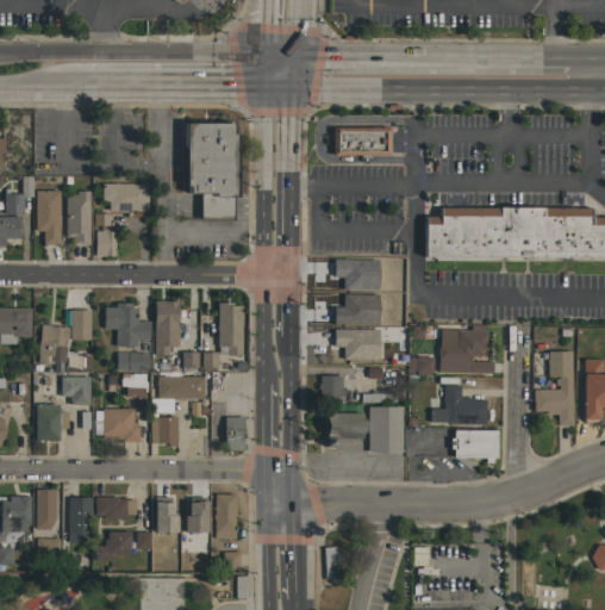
[(188,123),(236,123),(236,134),(239,134),(239,197),(236,197),(236,205),(236,221),(203,221),(203,204),(203,193),(192,193),(192,186),(188,186),(188,123)]
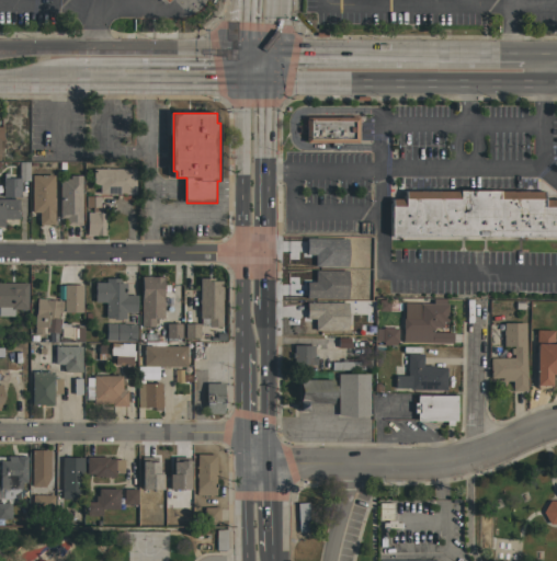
[(360,116),(360,142),(343,142),(343,145),(333,145),(333,142),(308,142),(308,117),(360,116)]
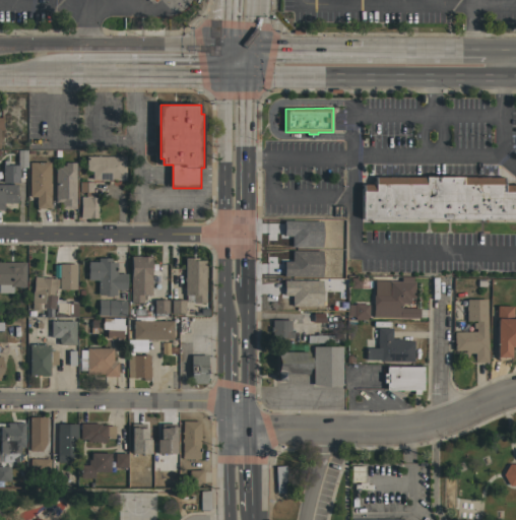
[(29,168),(22,168),(21,183),(5,183),(5,165),(6,165),(6,160),(11,160),(10,165),(20,165),(20,149),(29,149),(29,168)]
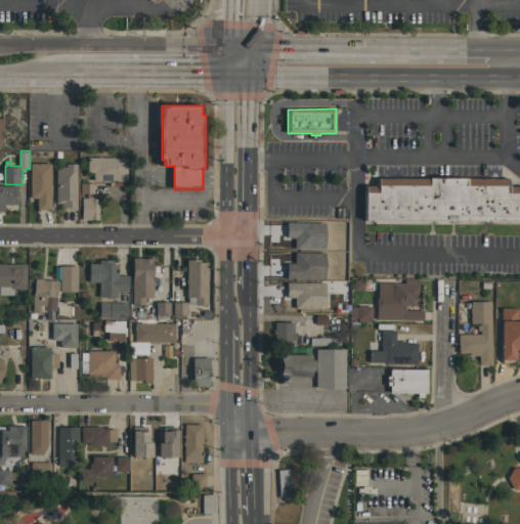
[(129,157),(129,181),(121,181),(121,180),(95,180),(95,172),(89,172),(89,157),(129,157)]
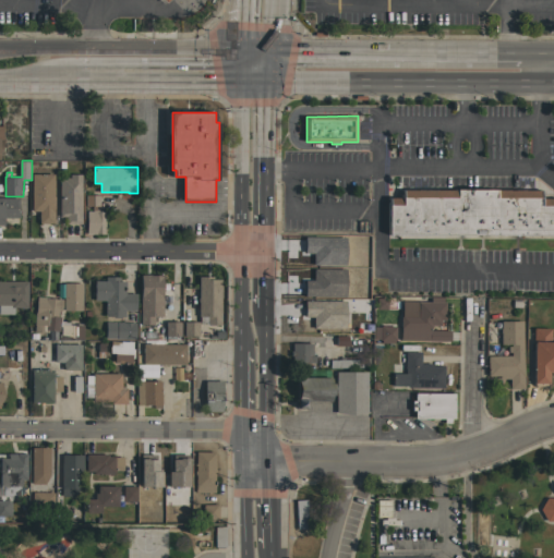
[(34,173),(57,173),(57,198),(55,198),(55,209),(58,209),(58,213),(57,213),(57,217),(56,217),(56,219),(57,219),(57,223),(53,223),(53,225),(43,225),(43,223),(41,223),(41,210),(34,210),(34,173)]
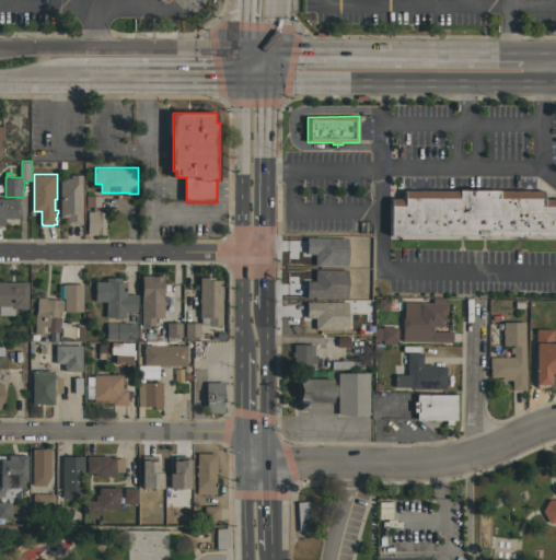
[(84,224),(69,224),(69,217),(62,217),(62,178),(72,178),(72,175),(84,175),(84,224)]
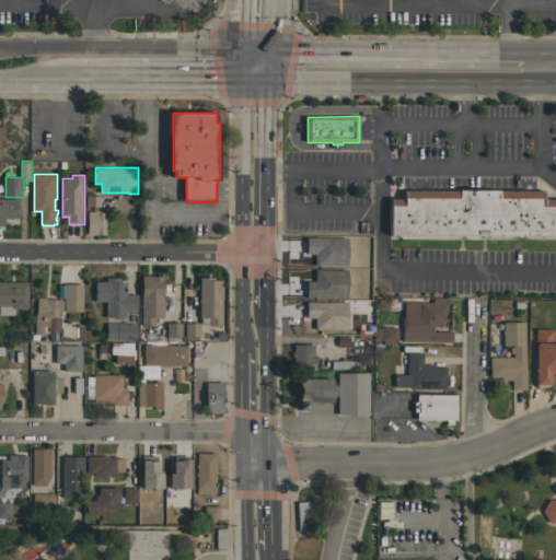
[(555,235),(392,235),(392,198),(405,198),(405,190),(546,190),(546,199),(555,199),(555,235)]
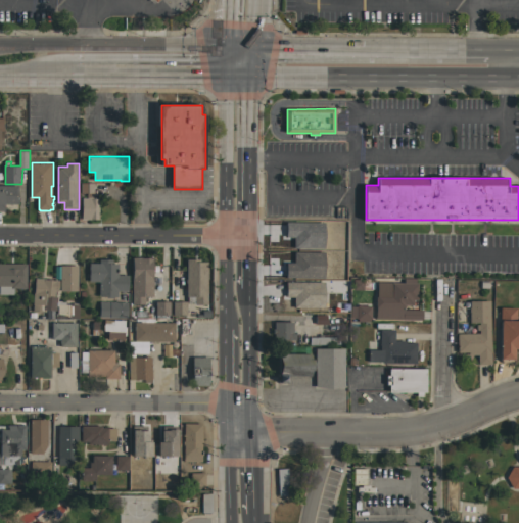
[(0,185),(19,185),(19,203),(5,203),(5,210),(0,210),(0,185)]
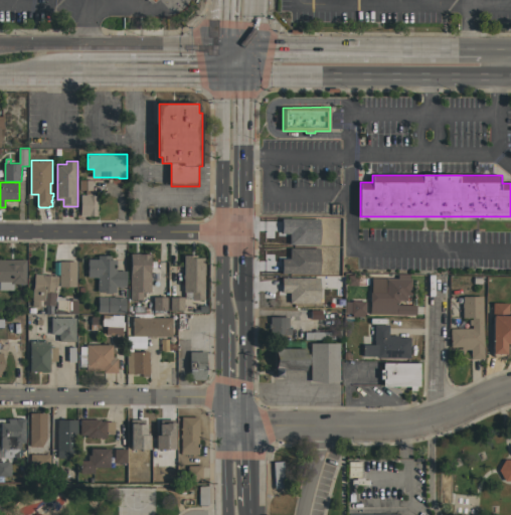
[(82,195),(100,195),(99,216),(82,215),(82,195)]
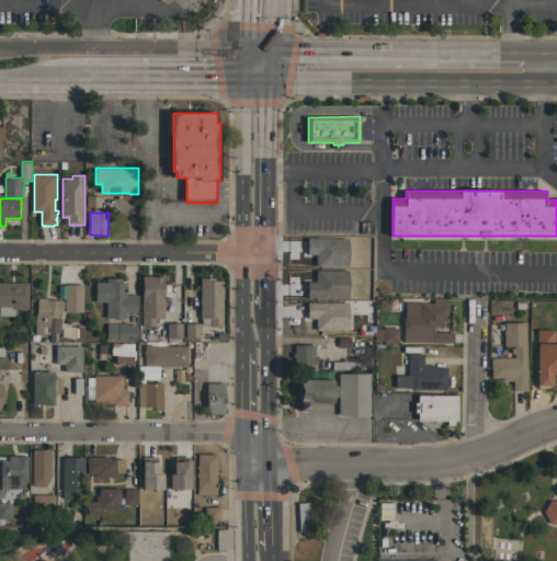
[(306,271),(306,255),(320,255),(320,250),(325,250),(325,237),(354,237),(354,261),(361,261),(361,262),(364,262),(364,268),(354,268),(354,272),(306,271)]
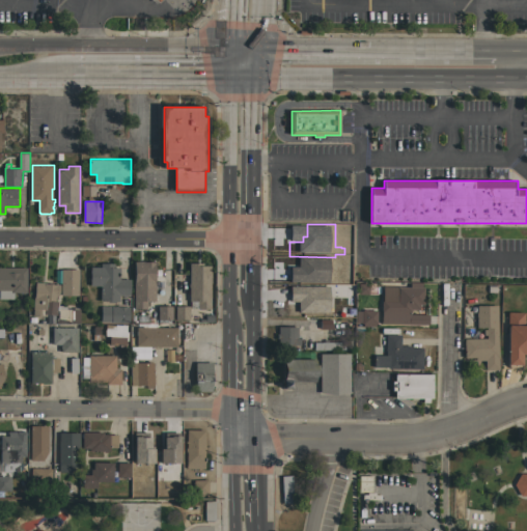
[(330,257),(299,257),(299,269),(290,269),(290,283),(330,283),(330,257)]
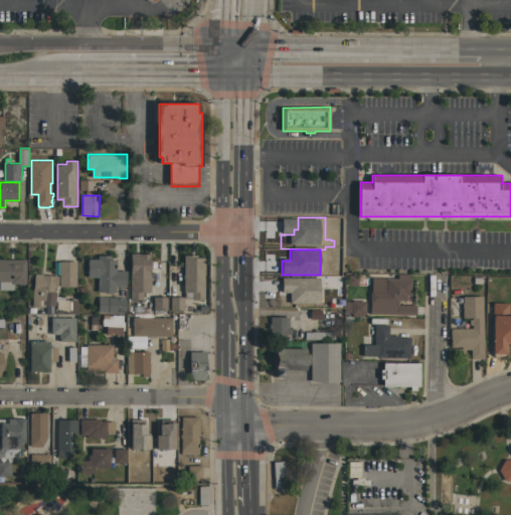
[(132,253),(153,253),(153,292),(144,292),(144,299),(132,299),(132,253)]
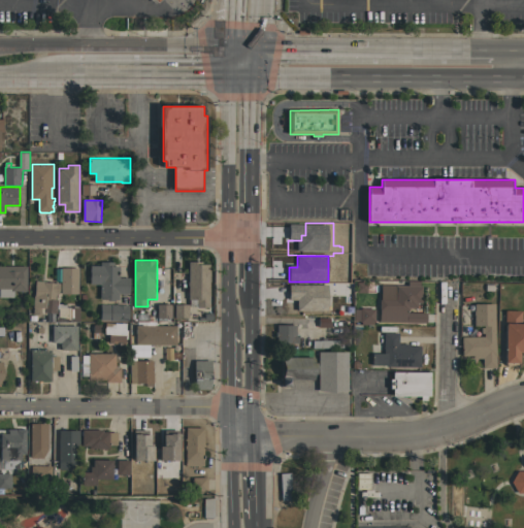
[(211,306),(199,306),(199,299),(190,299),(190,261),(203,261),(203,264),(211,264),(211,306)]
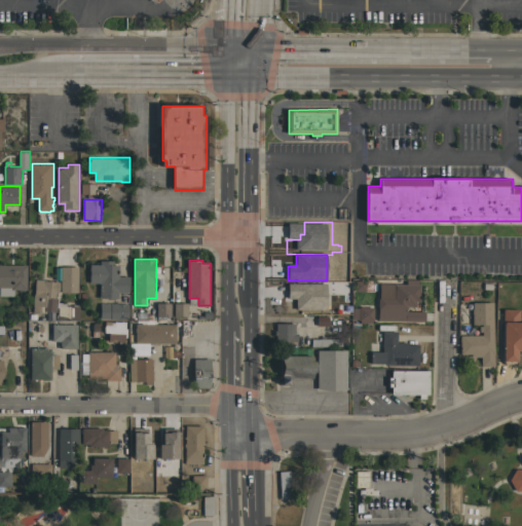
[(91,264),(102,264),(102,261),(115,261),(115,265),(120,265),(120,276),(131,276),(131,302),(118,302),(118,298),(116,298),(116,299),(109,299),(109,298),(102,298),(102,283),(91,283),(91,264)]
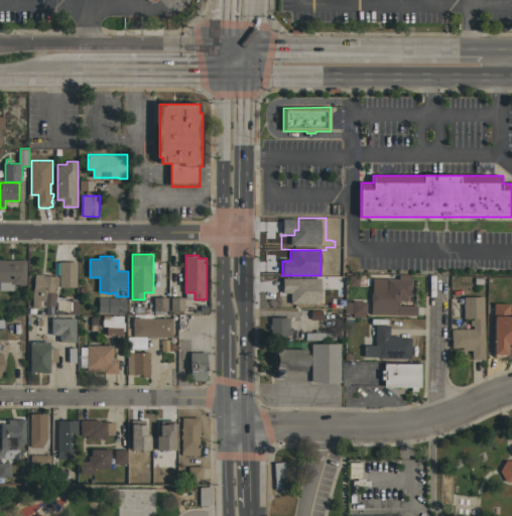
[(0,260),(28,260),(28,284),(15,284),(15,290),(1,290),(1,282),(0,282),(0,260)]
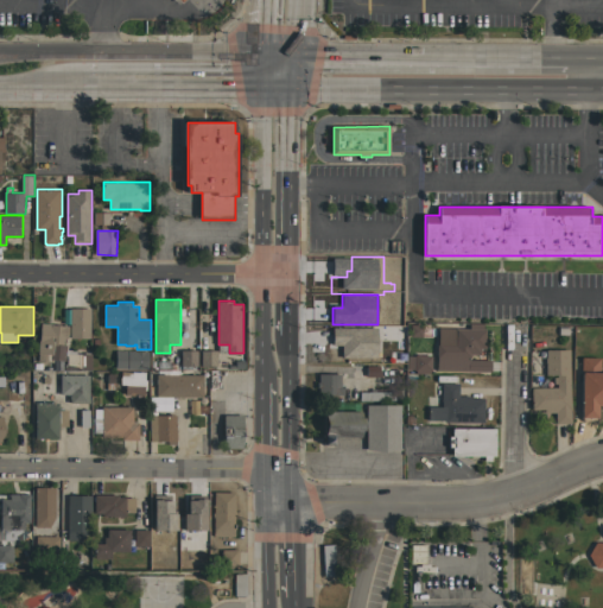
[(93,339),(73,339),(73,323),(67,323),(67,310),(73,310),(73,308),(93,309),(93,339)]
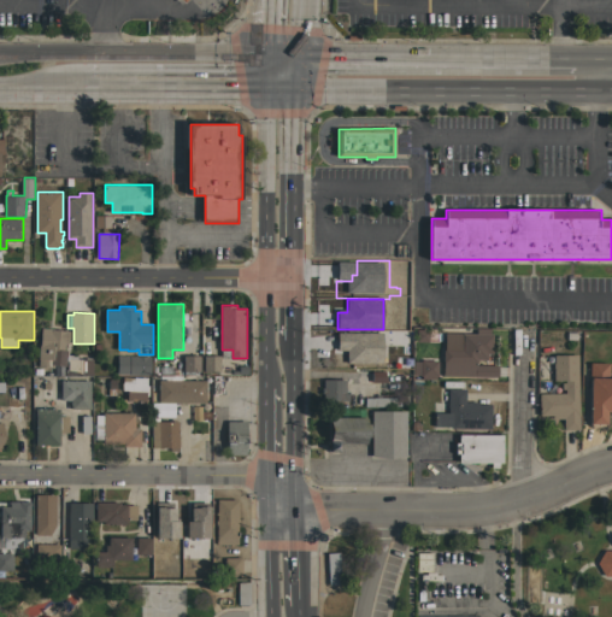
[(68,376),(68,369),(71,369),(71,360),(69,360),(69,366),(66,366),(66,375),(58,375),(58,365),(57,365),(57,368),(41,366),(41,359),(42,346),(45,328),(72,330),(71,344),(68,344),(68,350),(70,350),(70,354),(80,356),(80,359),(88,359),(88,357),(94,357),(94,359),(96,359),(95,376),(68,376)]
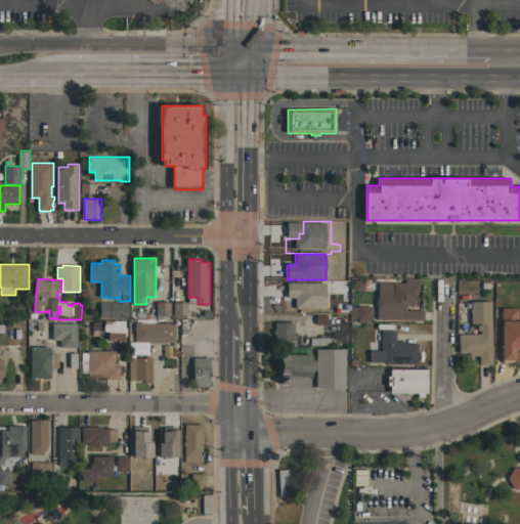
[(379,319),(379,298),(380,298),(380,282),(421,284),(420,300),(416,300),(416,305),(407,305),(407,308),(406,308),(406,310),(425,310),(425,320),(379,319)]
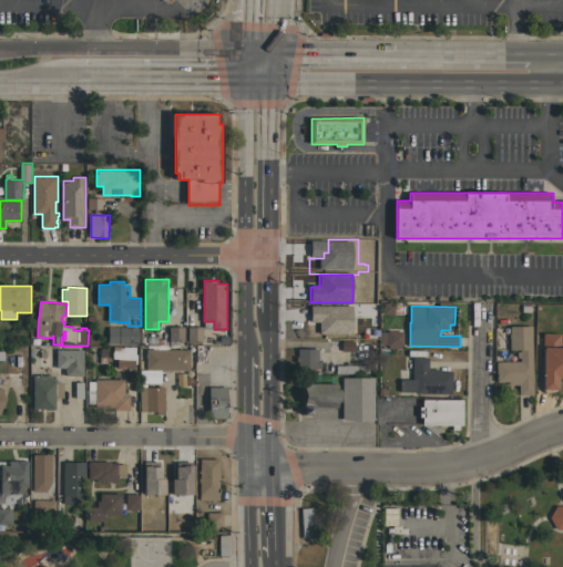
[(352,336),(352,308),(310,307),(310,325),(319,325),(319,334),(352,336)]
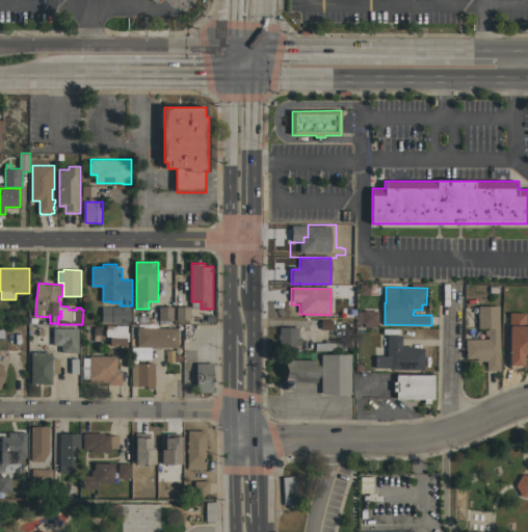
[(502,370),(489,370),(489,361),(478,361),(478,357),(468,357),(467,340),(490,339),(490,327),(479,327),(479,313),(480,313),(480,306),(500,306),(501,328),(502,370)]
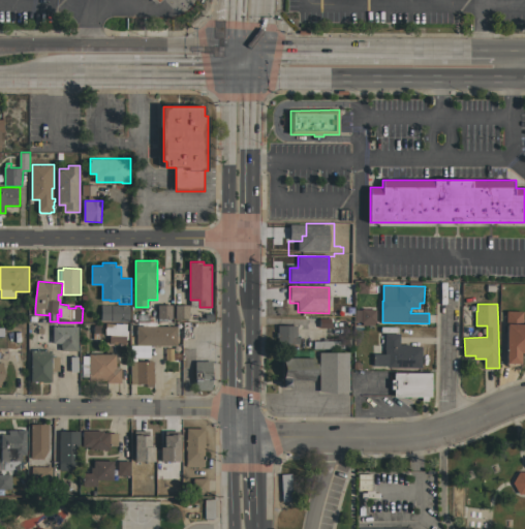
[(102,320),(102,305),(131,306),(131,321),(102,320)]
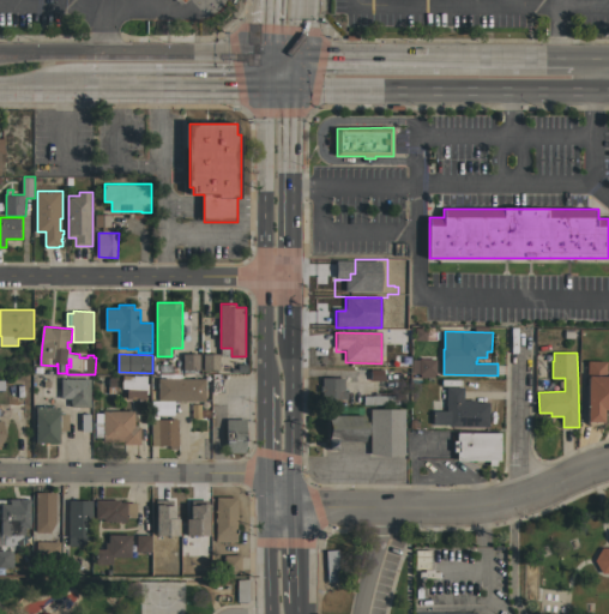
[(185,354),(202,354),(202,369),(200,369),(200,373),(186,373),(186,369),(185,369),(185,354)]
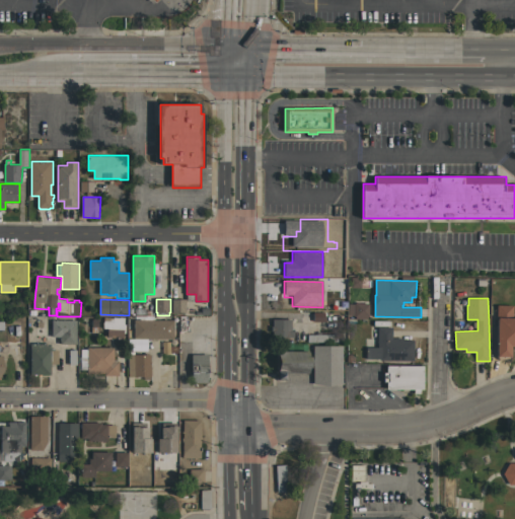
[(173,299),(188,299),(188,312),(173,312),(173,299)]
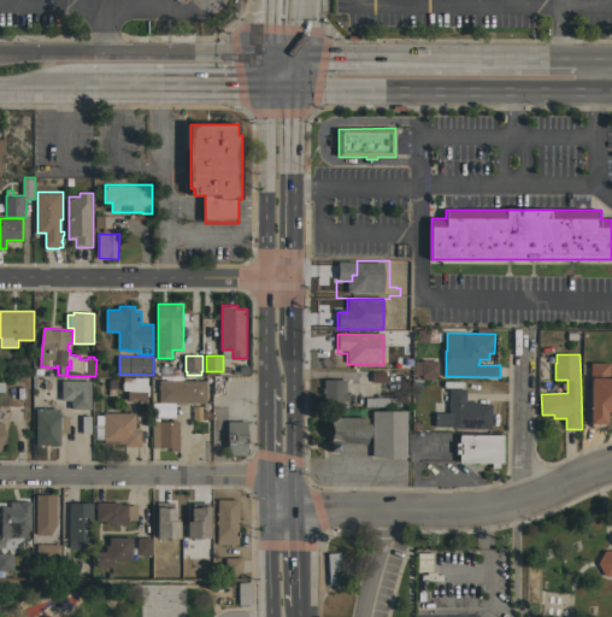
[(440,376),(423,376),(423,375),(416,375),(416,360),(423,360),(423,359),(440,360),(440,376)]
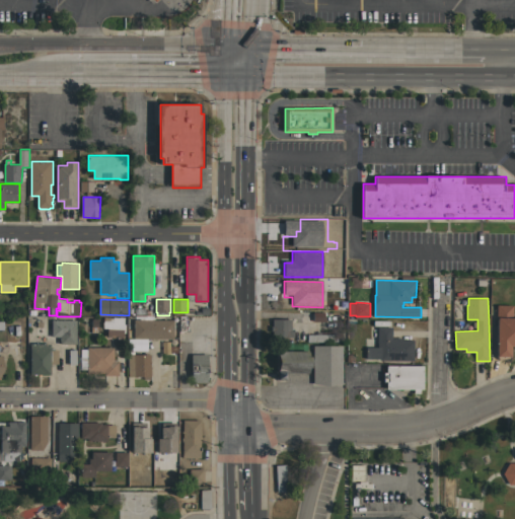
[(514,346),(513,346),(512,358),(509,358),(505,359),(502,358),(498,357),(498,356),(497,356),(498,318),(498,304),(514,305),(514,317),(514,346)]
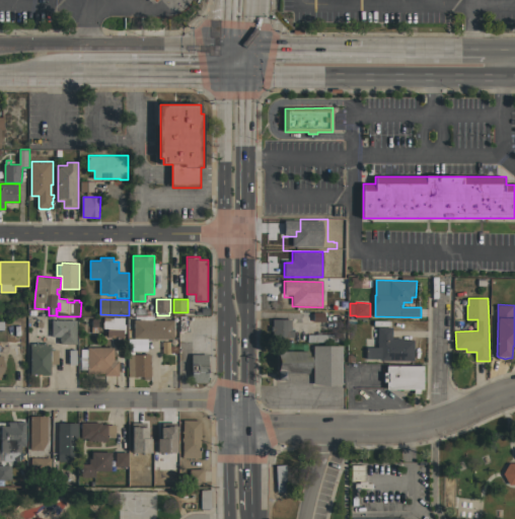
[(315,321),(315,312),(327,312),(327,321),(315,321)]
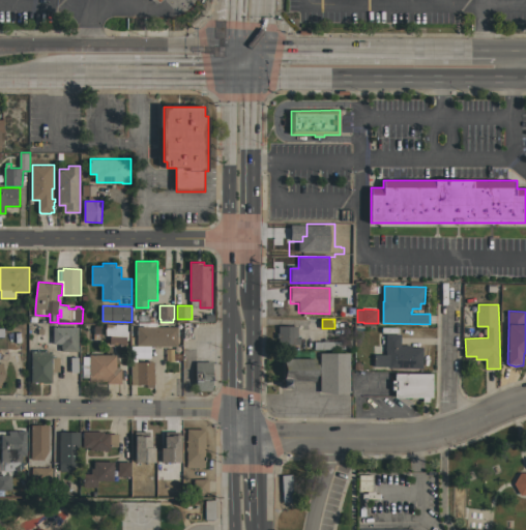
[(179,346),(139,346),(139,326),(140,326),(140,322),(159,323),(159,326),(179,327),(179,331),(179,346)]
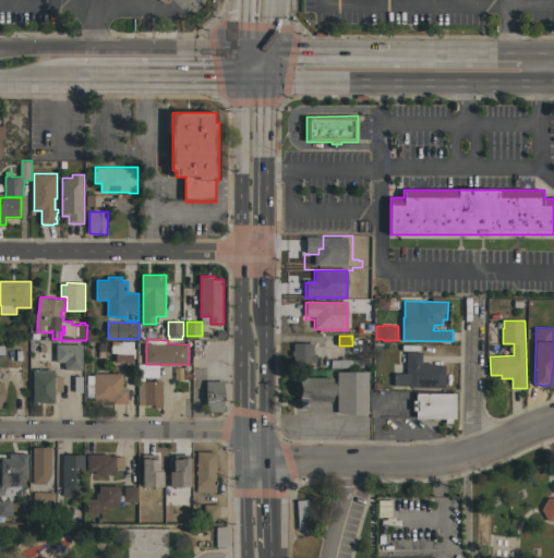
[(118,362),(118,353),(113,353),(113,341),(136,341),(135,349),(137,349),(136,358),(135,358),(134,363),(118,362)]
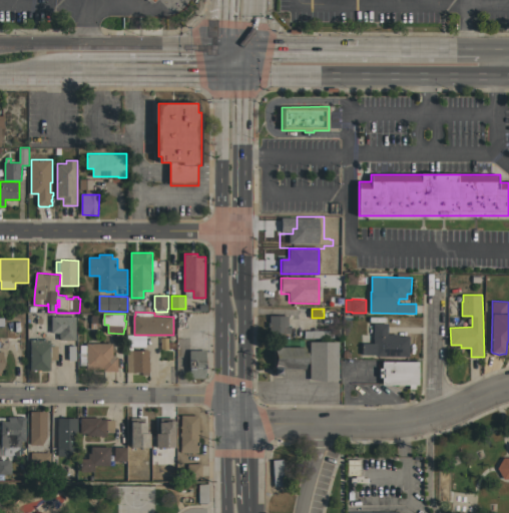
[(53,316),(77,317),(77,340),(61,340),(61,333),(53,333),(53,316)]
